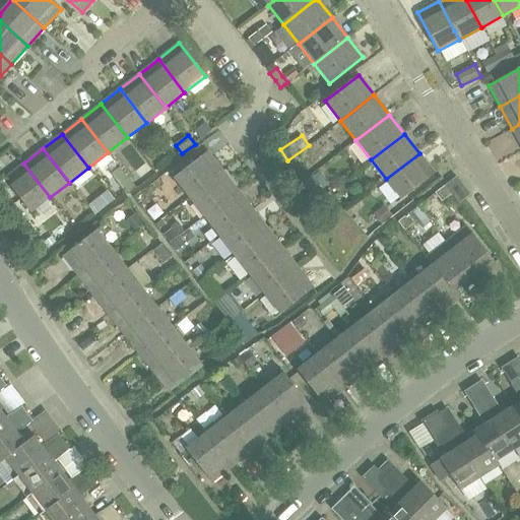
[(189,197),(222,172),(207,152),(174,178),(189,197)]
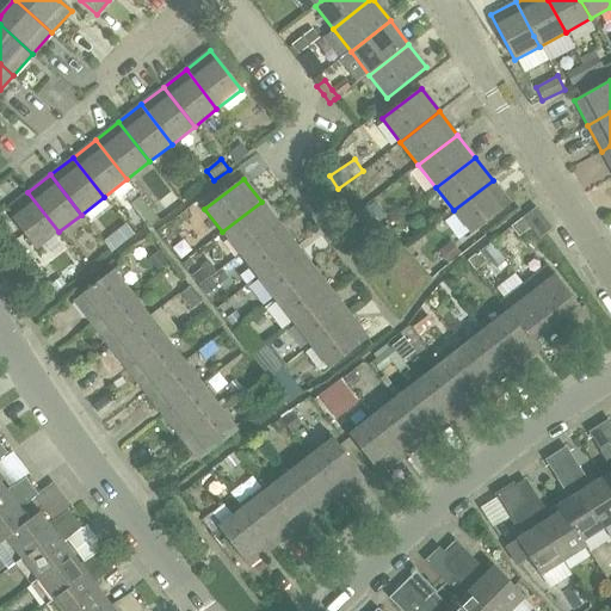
[(493,180),(454,210),(471,234),(512,204),(493,180)]
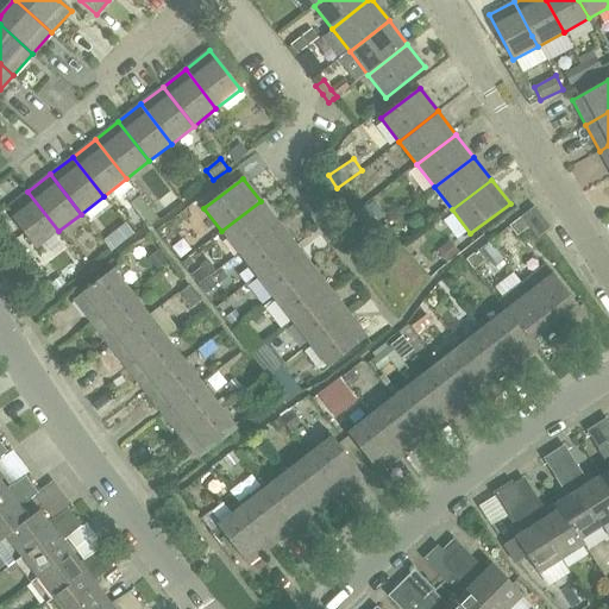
[(58,231),(27,192),(5,209),(36,249),(58,231)]
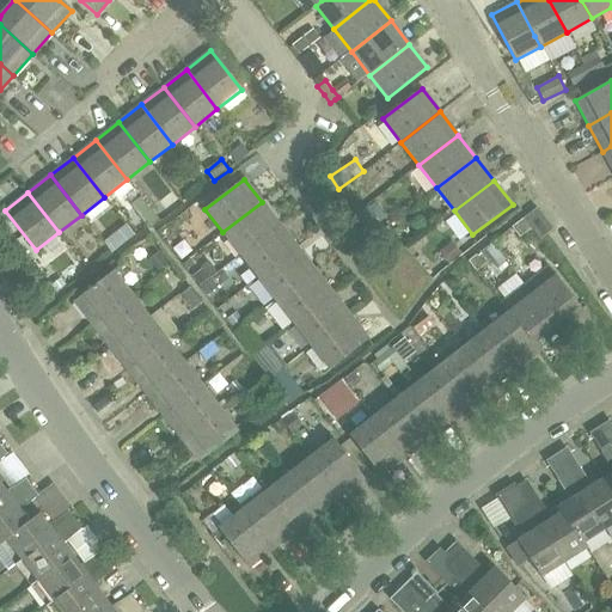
[(262,202),(222,232),(240,255),(280,225),(262,202)]
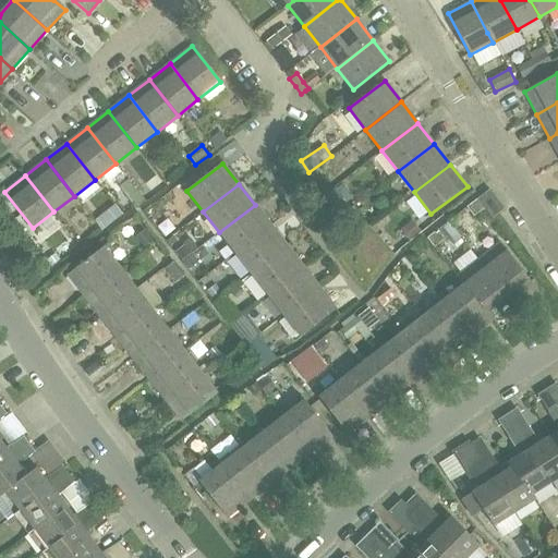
[(349,209),(334,189),(323,197),(338,217),(349,209)]
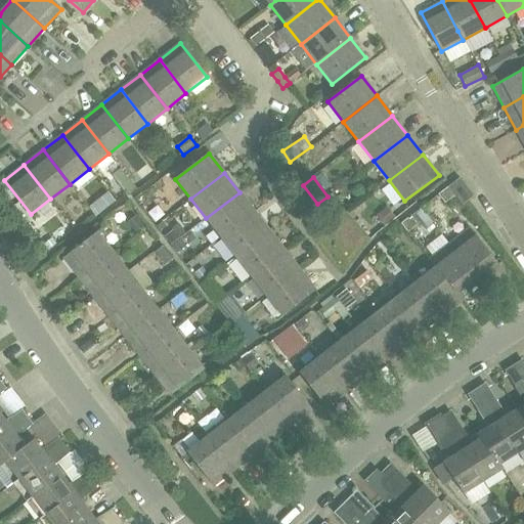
[(135,187),(128,178),(119,185),(126,194),(135,187)]
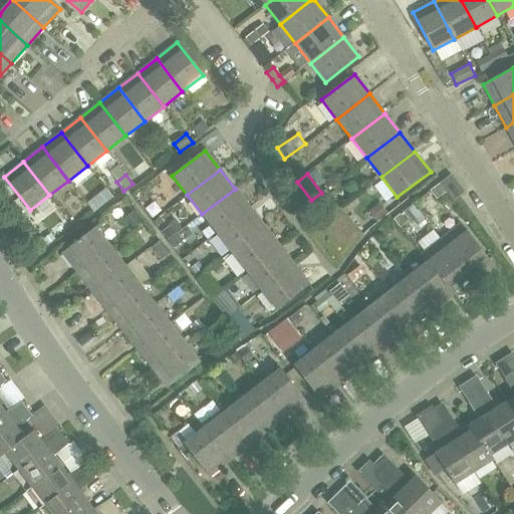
[(447,192),(453,200),(464,192),(451,175),(440,183),(447,192)]
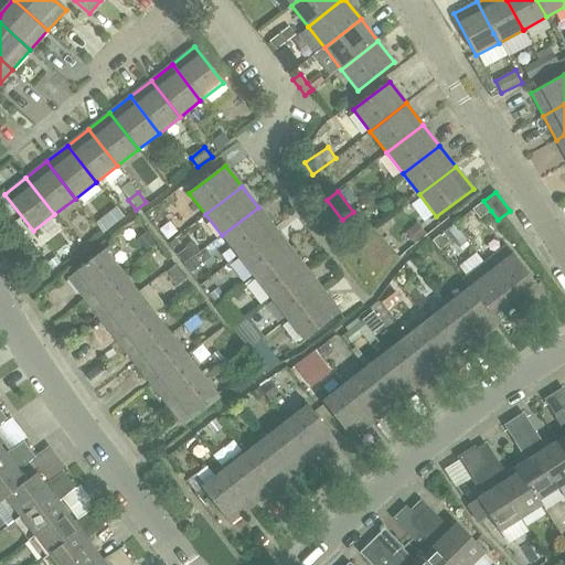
[(480,219),(491,211),(483,201),(473,210),(480,219)]
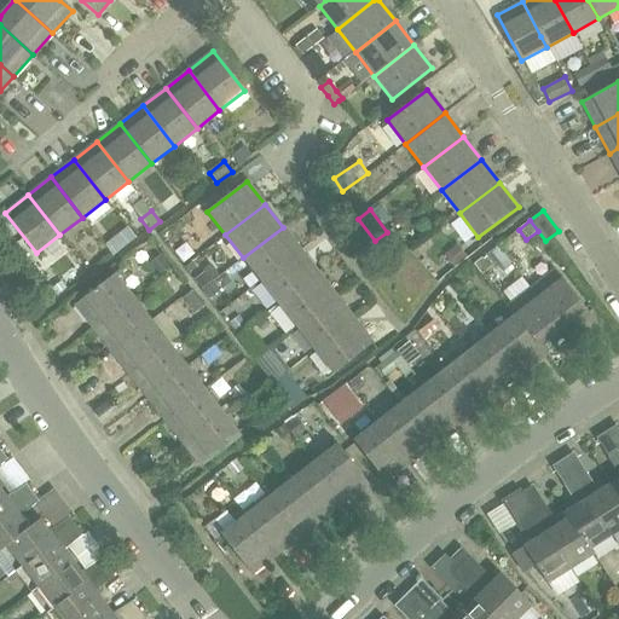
[(261,281),(301,250),(283,227),(243,258),(261,281)]
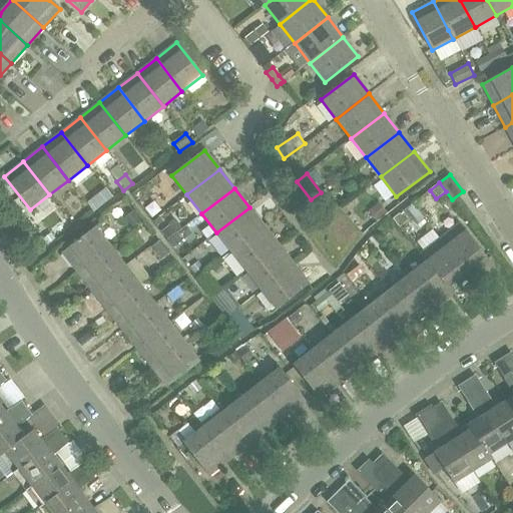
[(425,218),(413,203),(405,209),(417,225),(425,218)]
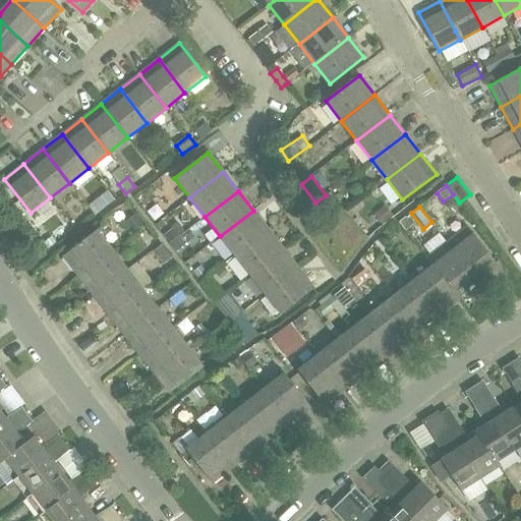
[(269,230),(253,211),(220,236),(235,255),(269,230)]
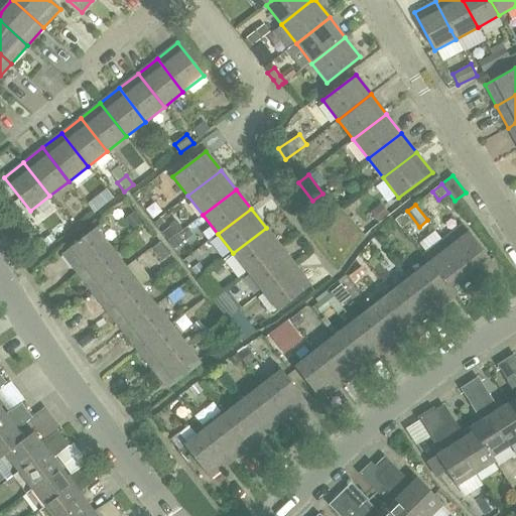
[(134,213),(126,219),(134,229),(142,223),(134,213)]
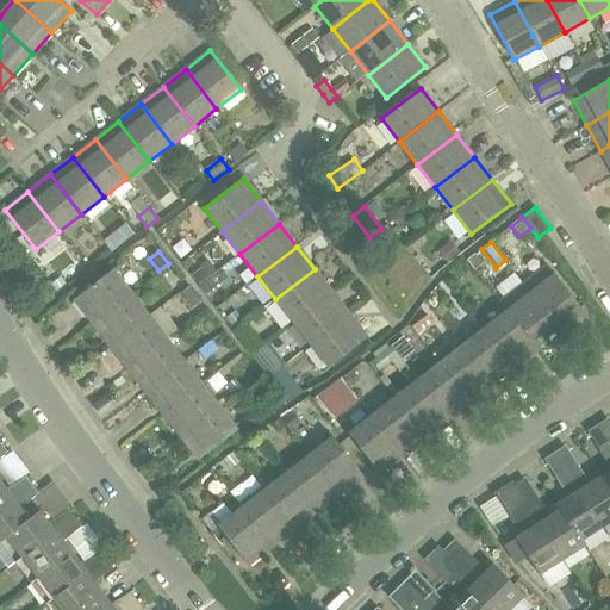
[(486,261),(479,251),(467,260),(475,269),(486,261)]
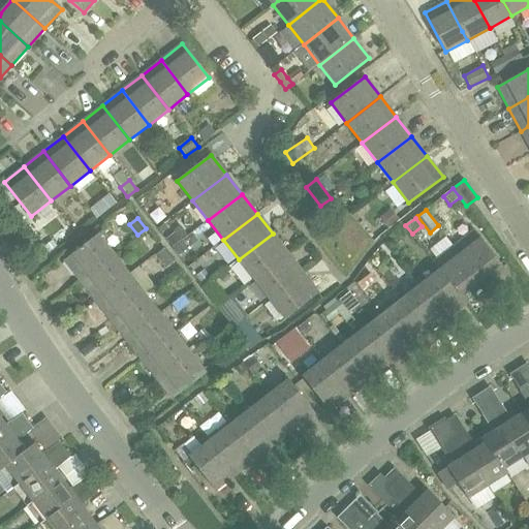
[(455,245),(462,253),(481,278),(499,263),(473,230),(455,245)]
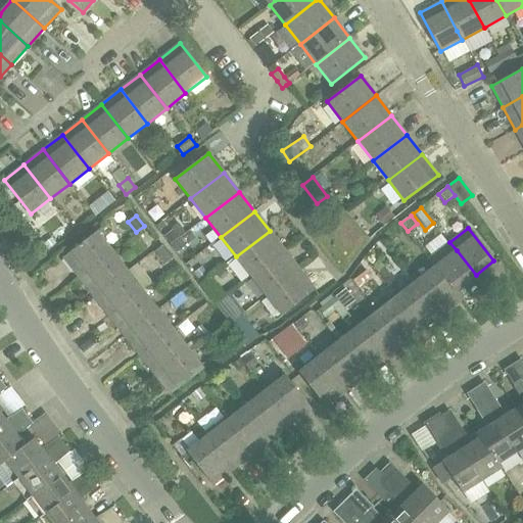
[(250,276),(285,250),(270,231),(236,256),(250,276)]
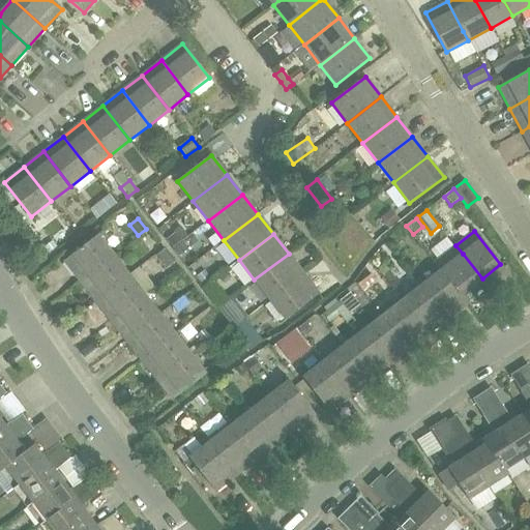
[(79,281),(113,255),(98,235),(63,261),(79,281)]
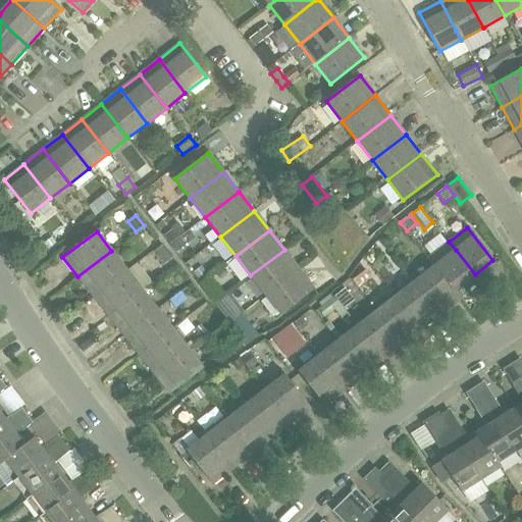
[(456,291),(475,274),(456,250),(449,242),(429,256),(435,265),(456,291)]
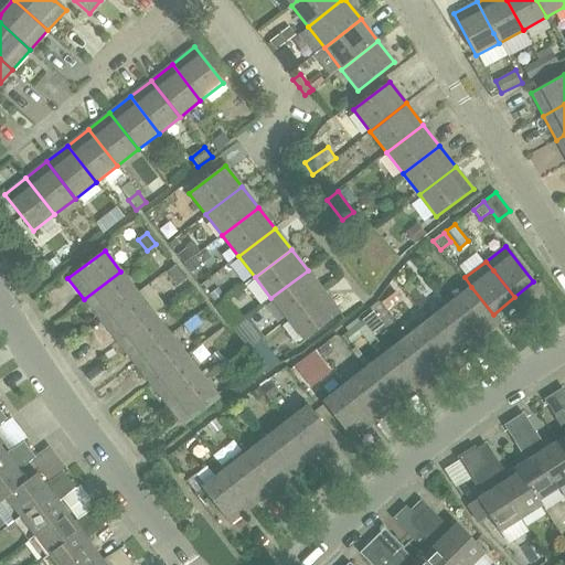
[(308,270),(270,298),(287,319),(324,291),(308,270)]
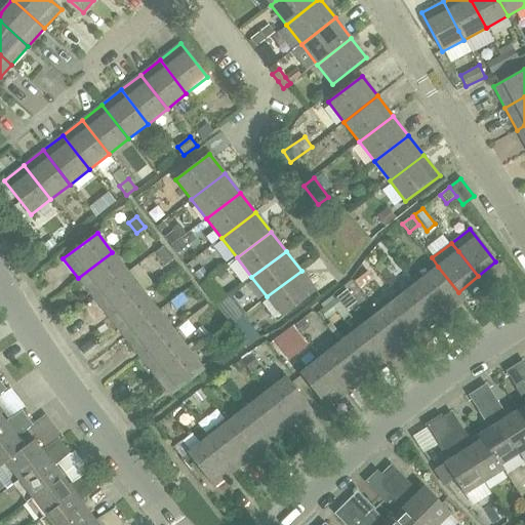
[(93,297),(127,272),(112,252),(78,278),(93,297)]
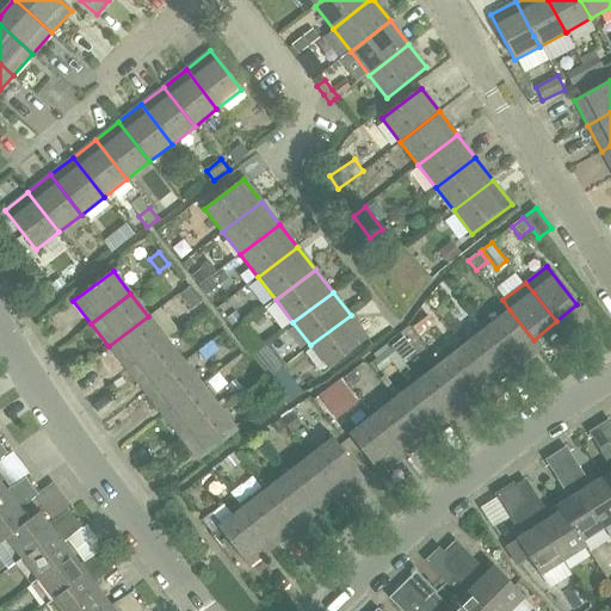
[(510,310),(487,328),(518,368),(541,350),(534,340),(510,310)]
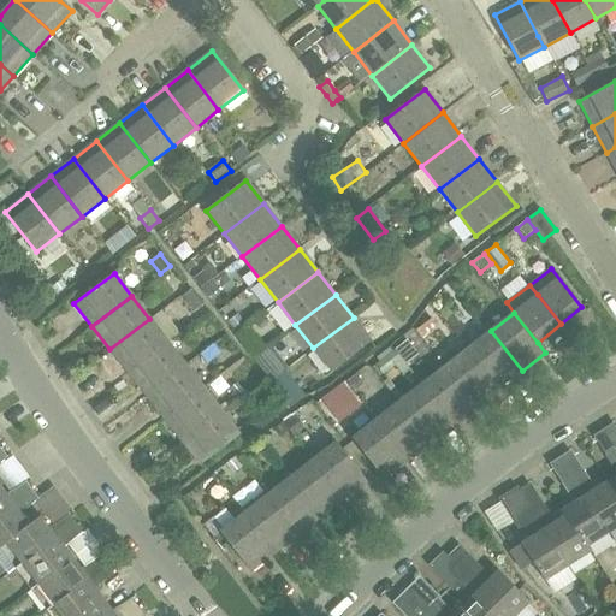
[(354,318),(313,348),(332,372),(372,341),(354,318)]
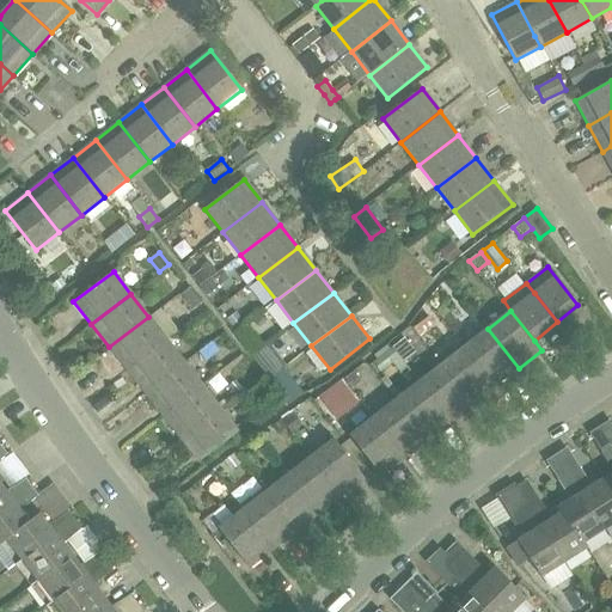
[(127,371),(166,340),(148,317),(109,347),(127,371)]
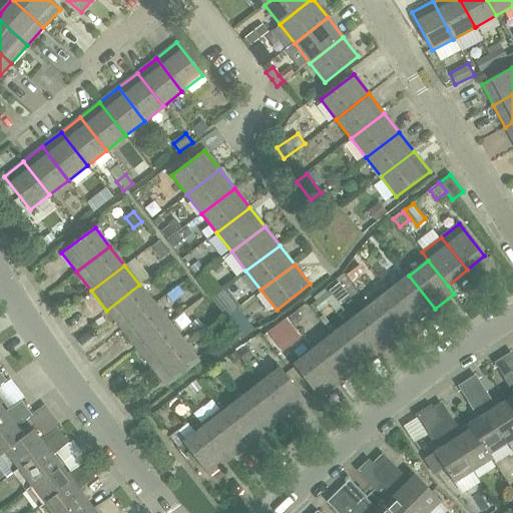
[(358,278),(352,270),(346,275),(351,283),(358,278)]
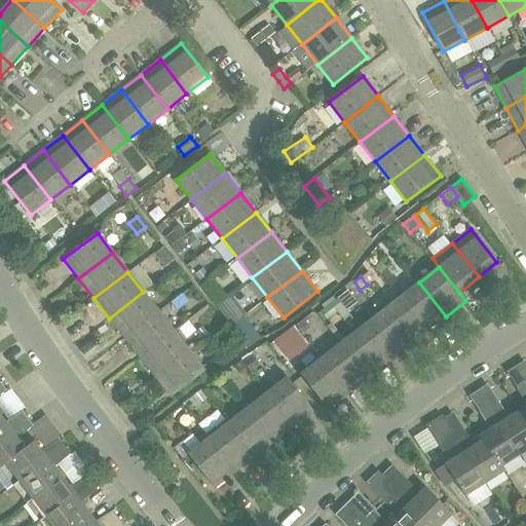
[(446,316),(419,283),(400,298),(425,332),(446,316)]
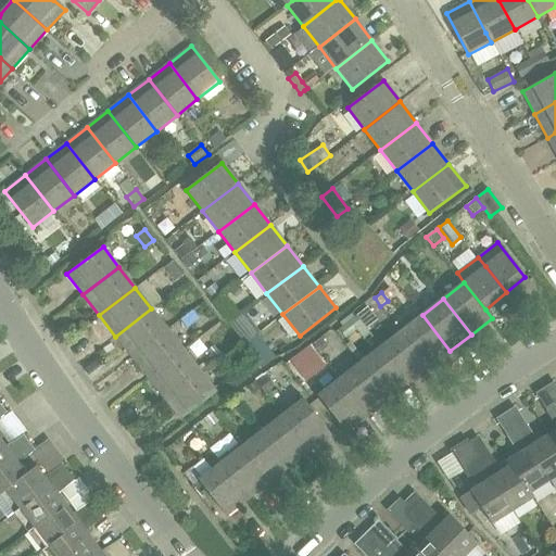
[(151,308),(115,337),(131,357),(167,329),(151,308)]
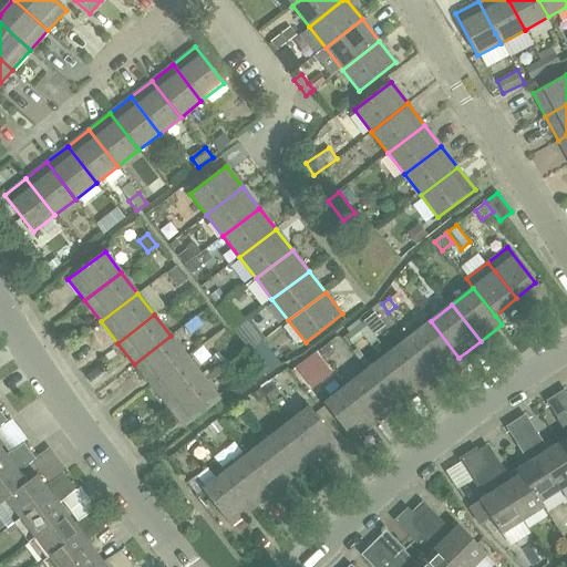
[(258,331),(248,320),(241,325),(234,331),(243,343),(258,331)]
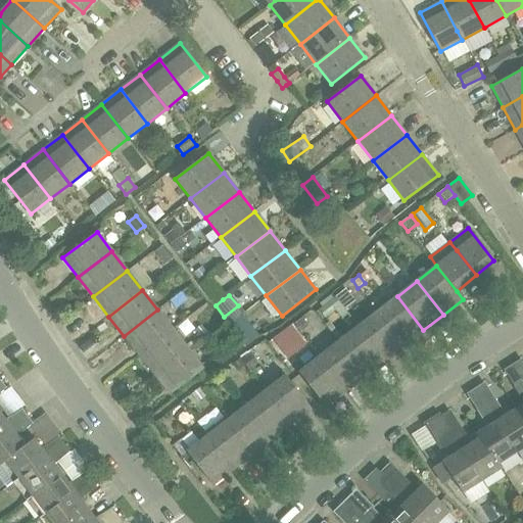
[(335,310),(342,318),(348,313),(342,305),(335,296),(319,310),(326,318),(335,310)]
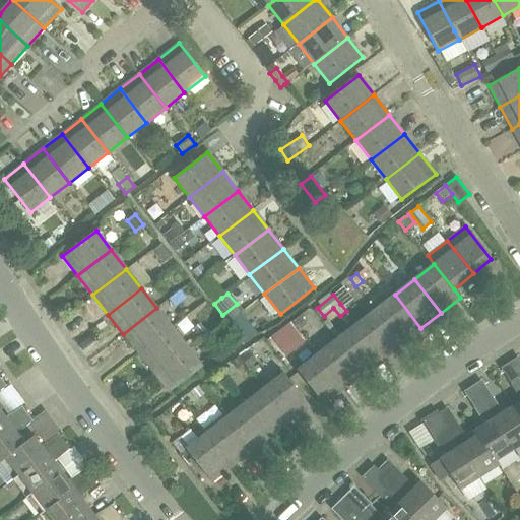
[(395,295),(375,310),(401,343),(420,328),(395,295)]
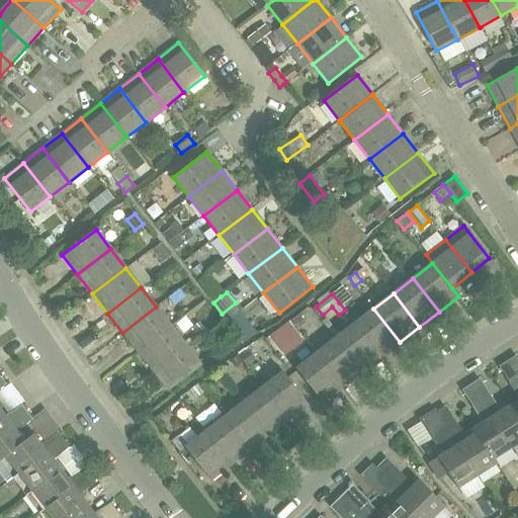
[(156,307),(122,333),(138,352),(171,326),(156,307)]
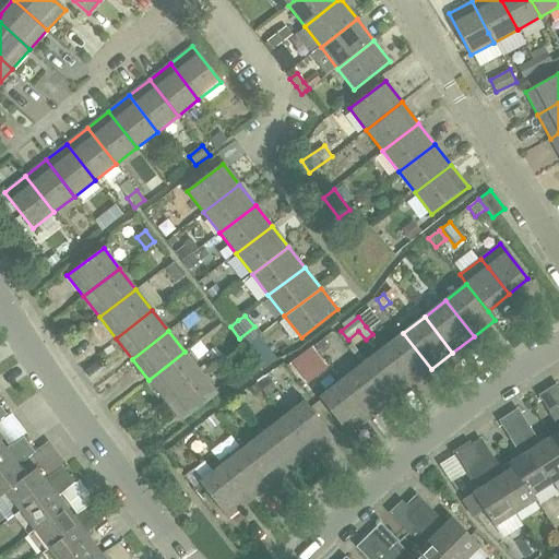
[(382,349),(411,385),(431,369),(403,333),(382,349)]
